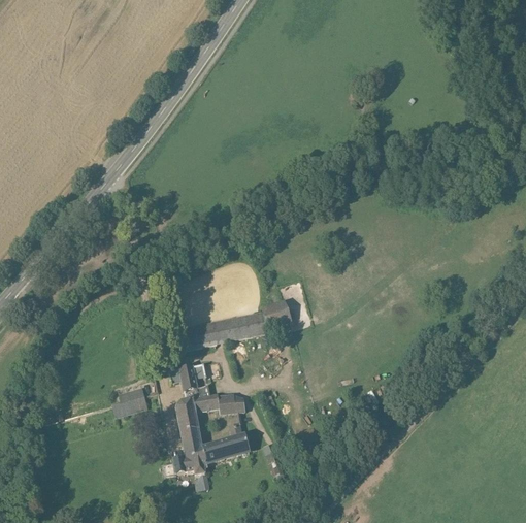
[(286,303),(266,308),(271,323),(291,317),(286,303)]
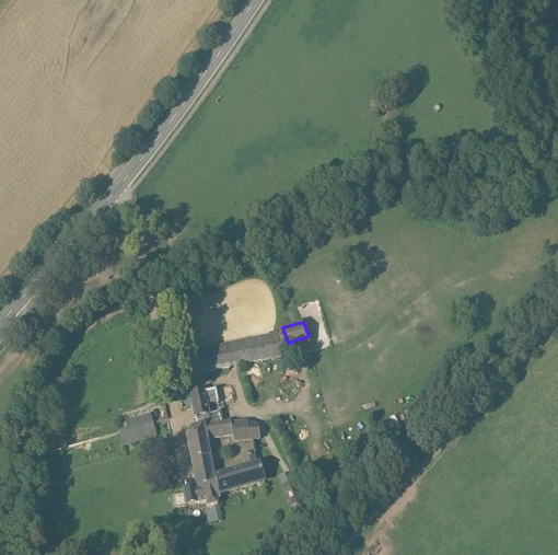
[(282,327),(195,349),(200,370),(285,349),(283,344),(288,343),(282,327)]
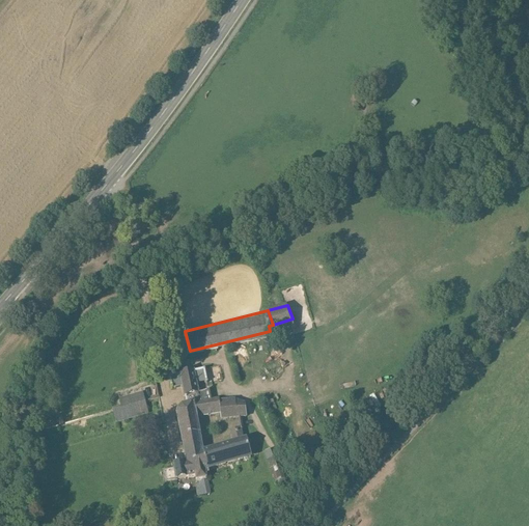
[(179,408),(178,411),(179,414),(197,411),(198,414),(222,410),(223,415),(248,413),(246,402),(237,397),(220,397),(220,395),(212,396),(210,388),(199,391),(197,381),(209,378),(205,366),(195,367),(183,370),(183,371),(172,374),(172,372),(170,374),(170,376),(171,376),(172,384),(172,385),(172,386),(174,386),(174,385),(184,383),(185,384),(186,384),(187,390),(186,391),(189,402),(185,403),(179,408)]
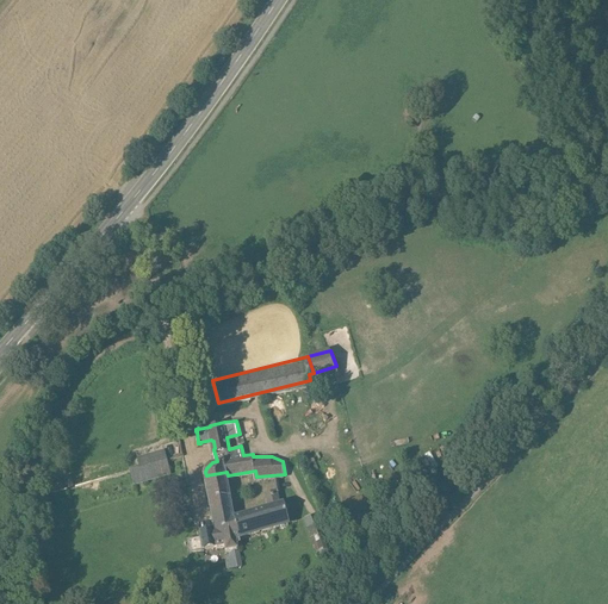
[(361,440),(349,440),(351,465),(363,464),(361,440)]
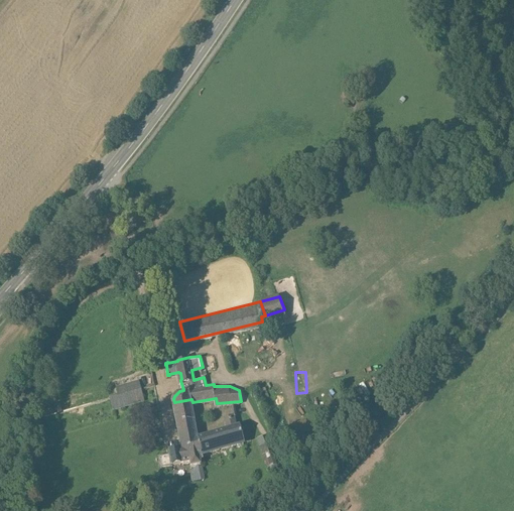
[(117,390),(109,393),(113,406),(145,397),(139,376),(115,383),(117,390)]
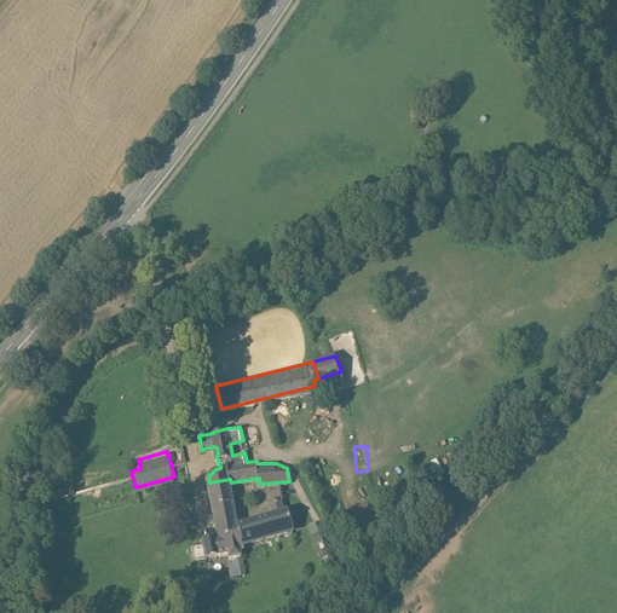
[(230,479),(209,483),(217,518),(213,518),(214,524),(218,524),(220,536),(205,539),(206,541),(192,544),(195,556),(208,555),(208,553),(230,550),(231,555),(242,553),(241,547),(244,547),(243,541),(238,524),(237,519),(238,519),(237,514),(231,483),(230,479)]
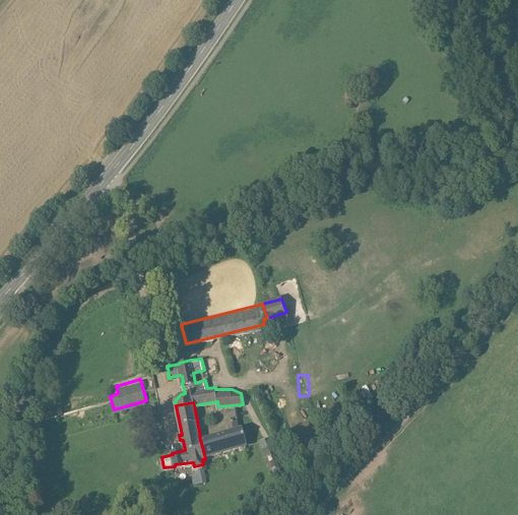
[(208,438),(200,440),(204,454),(247,442),(242,428),(239,429),(237,415),(236,415),(236,419),(228,421),(230,428),(225,429),(227,432),(215,436),(214,431),(209,432),(209,434),(207,434),(208,438)]
